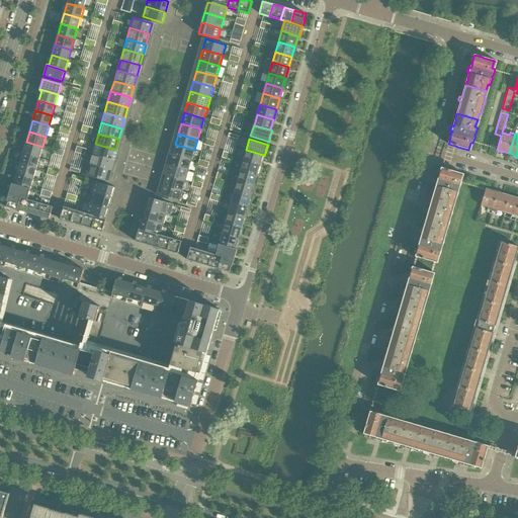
[(23,153),(39,158),(42,147),(26,142),(23,153)]
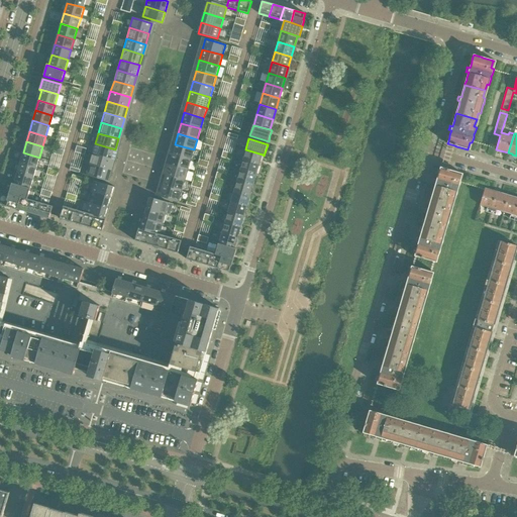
[(95,143),(92,154),(112,160),(115,149),(95,143)]
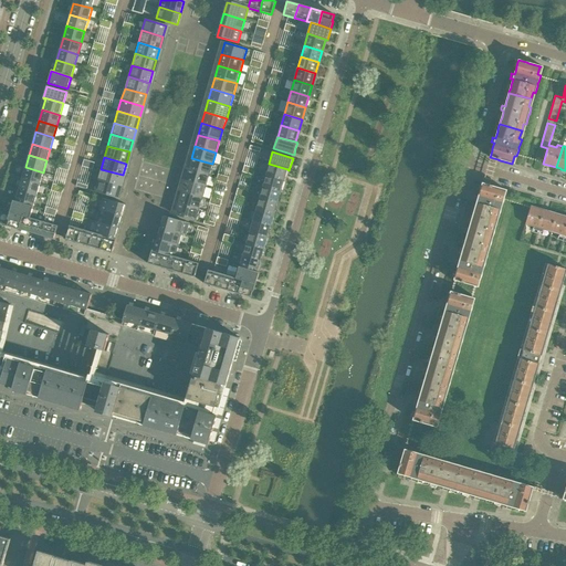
[(191,158),(188,169),(209,176),(212,164),(191,158)]
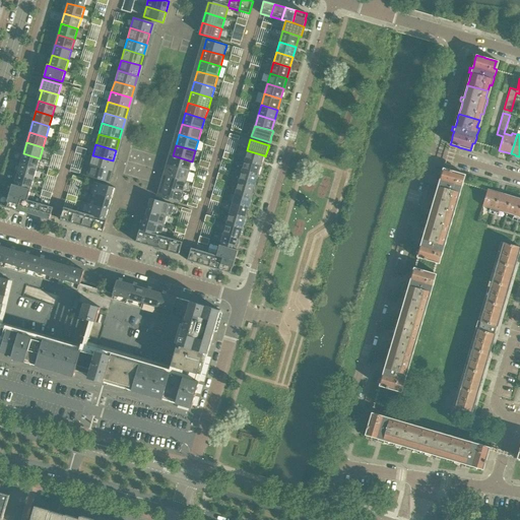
[(247,150),(244,161),(261,166),(264,155),(247,150)]
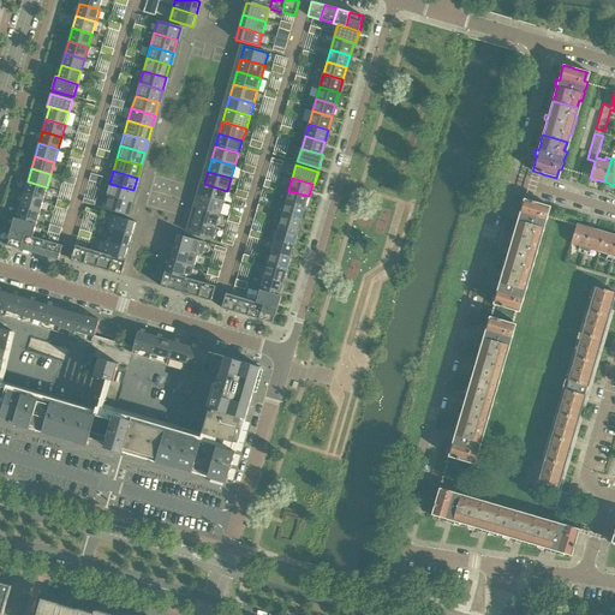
[(24,193),(43,199),(47,187),(28,181),(24,193)]
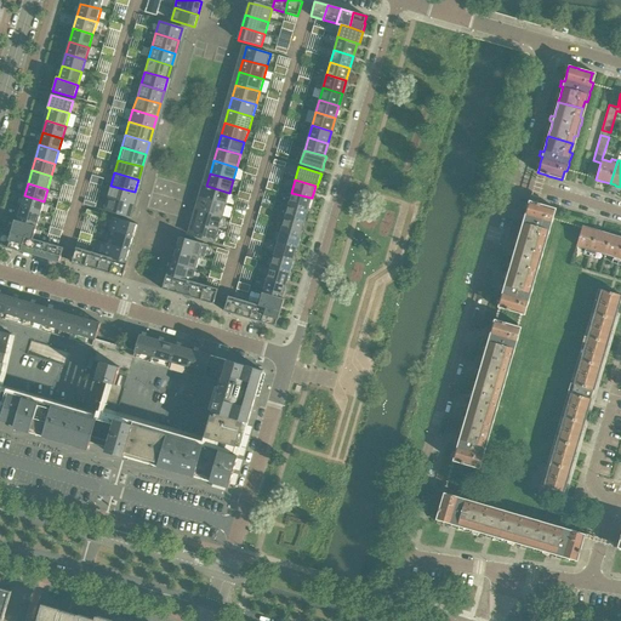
[(110,186),(107,198),(131,205),(135,192),(110,186)]
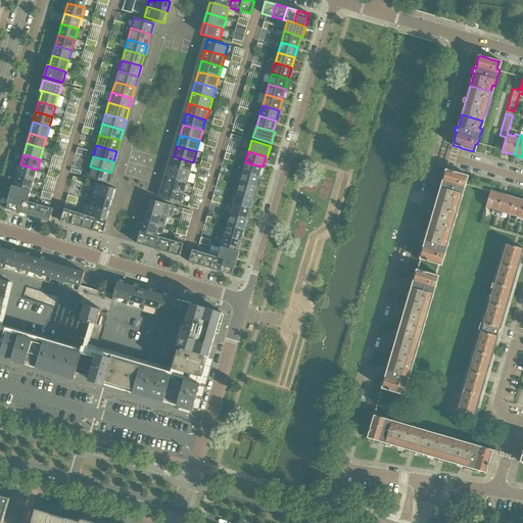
[(174,156),(171,167),(190,173),(193,162),(174,156)]
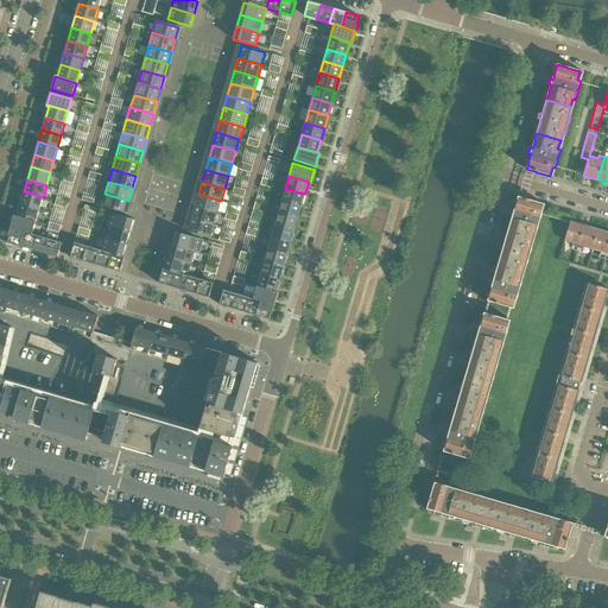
[(285,189),(282,201),(302,207),(305,194),(285,189)]
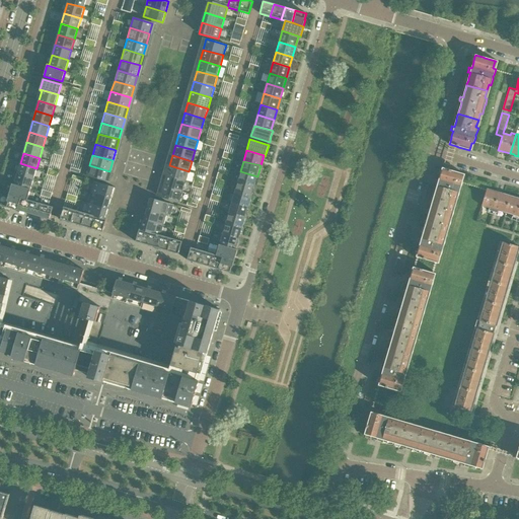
[(17,173),(33,178),(36,168),(20,163),(17,173)]
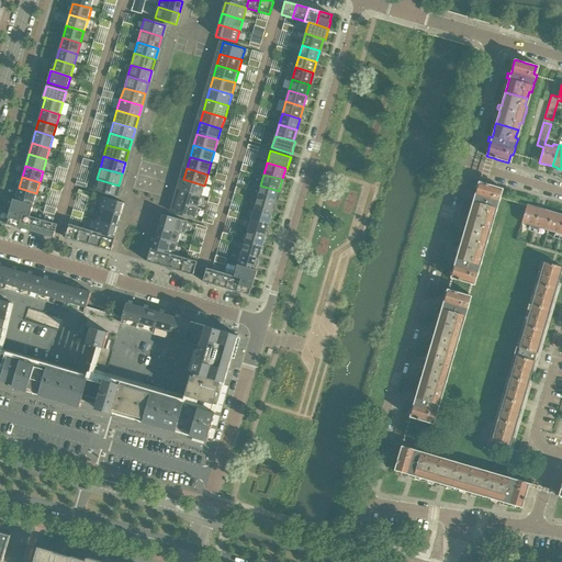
[(119,186),(97,179),(93,190),(115,197),(119,186)]
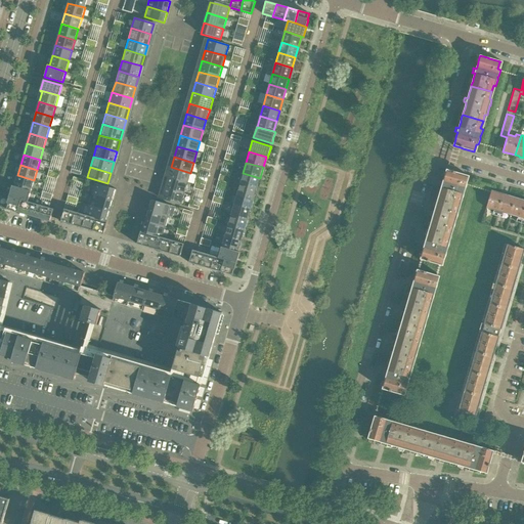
[(171,167),(168,178),(187,184),(190,173),(171,167)]
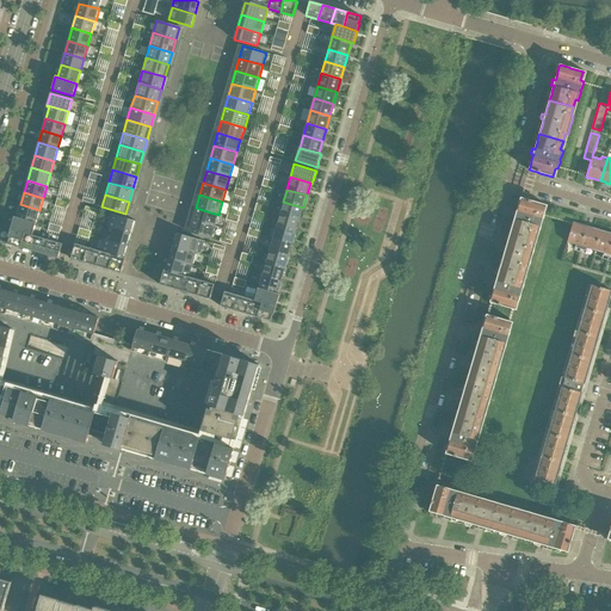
[(510,233),(534,240),(536,232),(538,233),(541,226),(541,223),(542,221),(544,216),(544,214),(542,214),(544,204),(531,201),(529,199),(520,197),(520,198),(520,199),(519,201),(518,204),(518,205),(518,207),(517,210),(516,213),(513,213),(512,215),(511,217),(514,218),(513,224),(512,224),(512,227),(511,232),(510,233)]
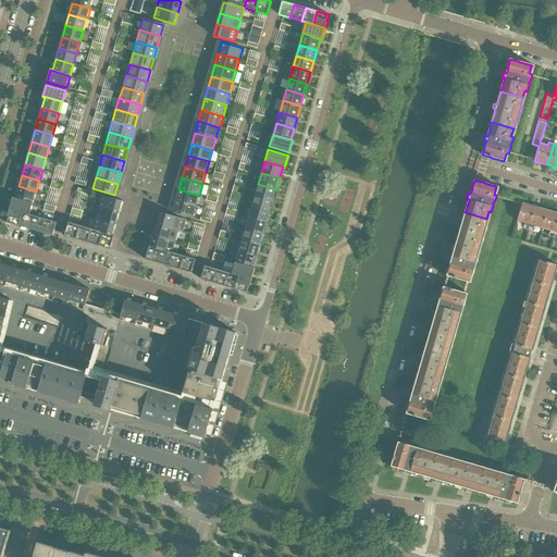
[(258,184),(255,195),(273,200),(276,189),(258,184)]
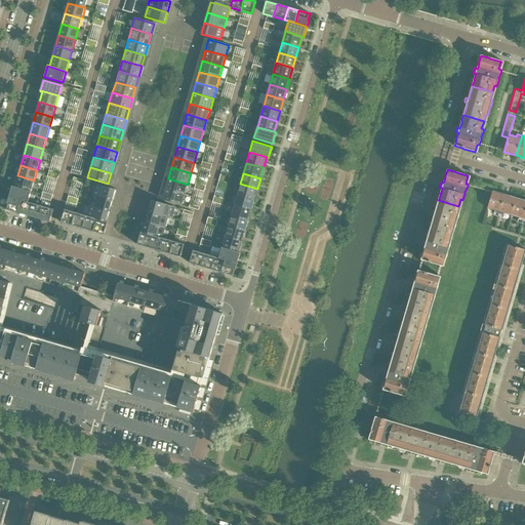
[(14,187),(31,191),(34,180),(17,175),(14,187)]
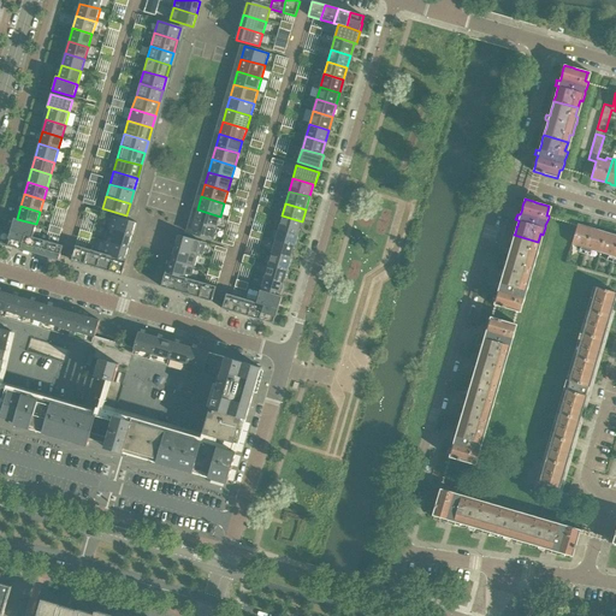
[(197,209),(194,221),(217,229),(220,217),(197,209)]
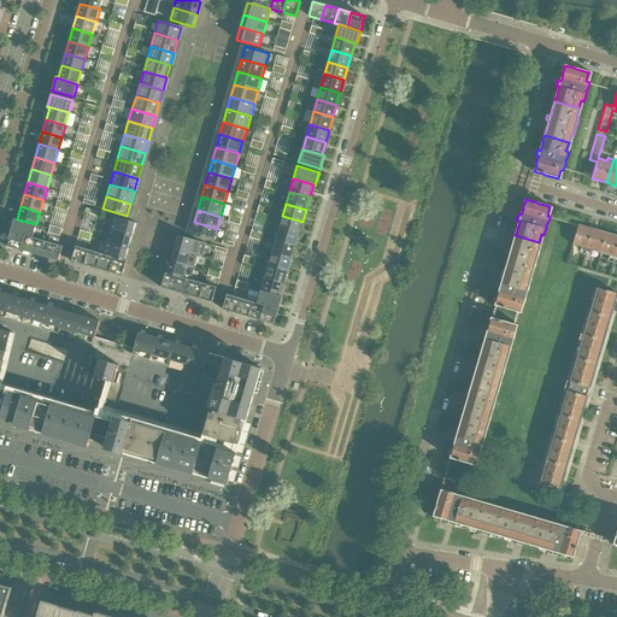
[(109,229),(131,235),(135,223),(112,216),(109,229)]
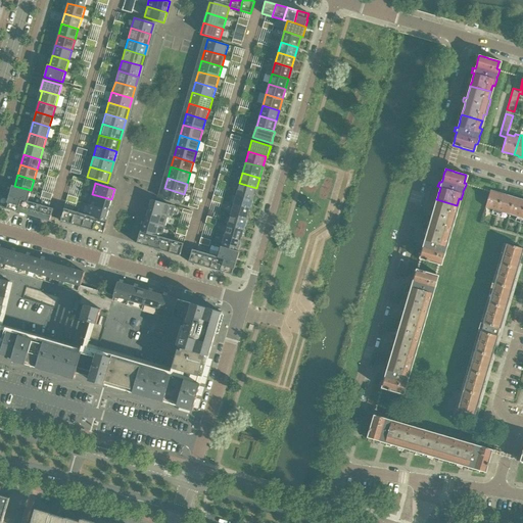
[(239,183),(236,194),(253,199),(256,188),(239,183)]
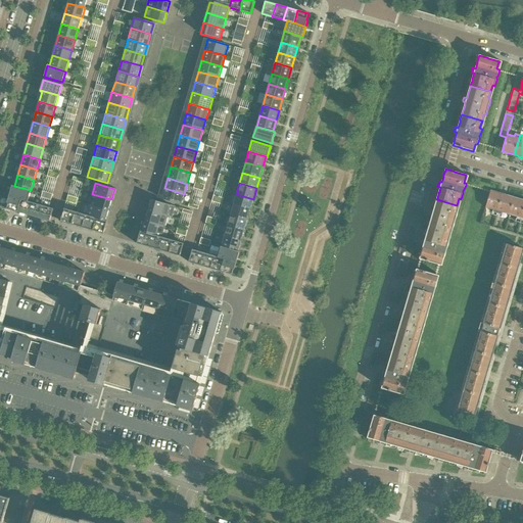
[(20,199),(28,201),(31,190),(14,186),(12,185),(9,196),(20,199)]
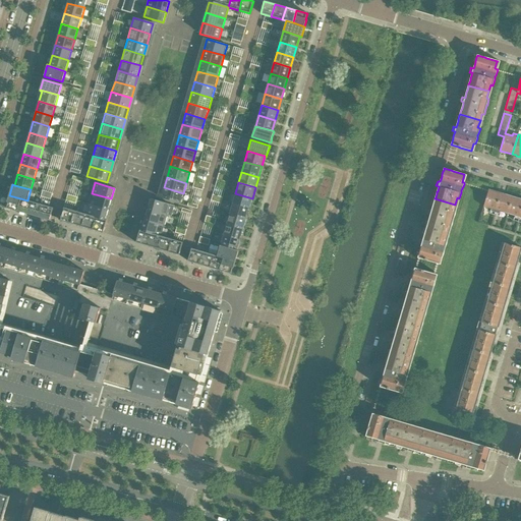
[(183,193),(164,187),(161,198),(180,204),(183,193)]
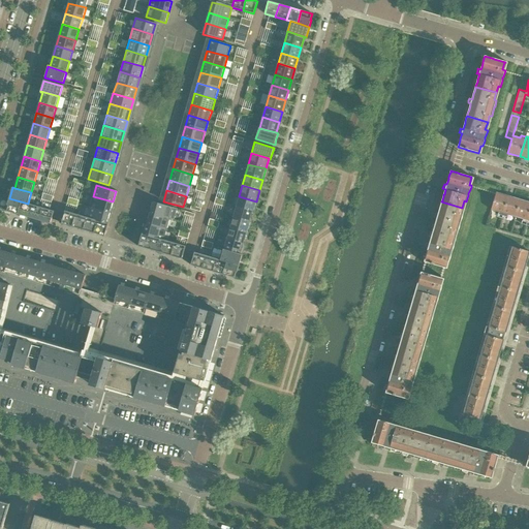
[(498,214),(502,216),(508,196),(504,195),(496,192),(491,210),(498,212),(498,214)]
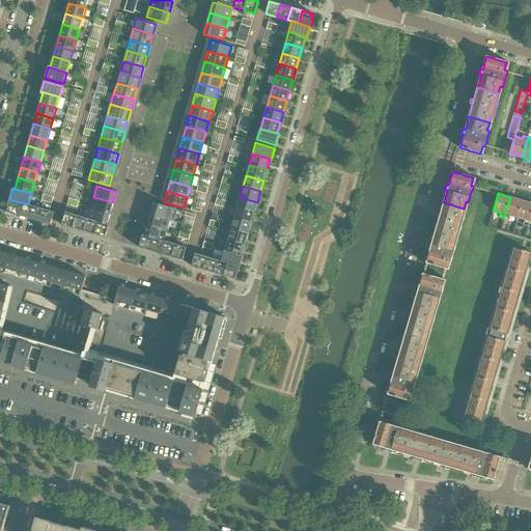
[(90,207),(110,214),(113,202),(93,197),(90,207)]
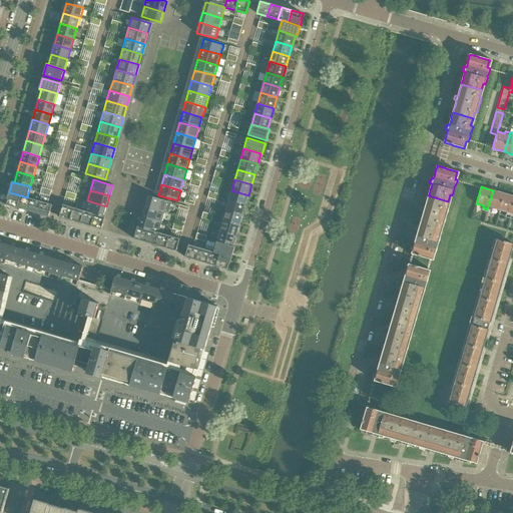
[(231,190),(228,200),(245,205),(248,195),(231,190)]
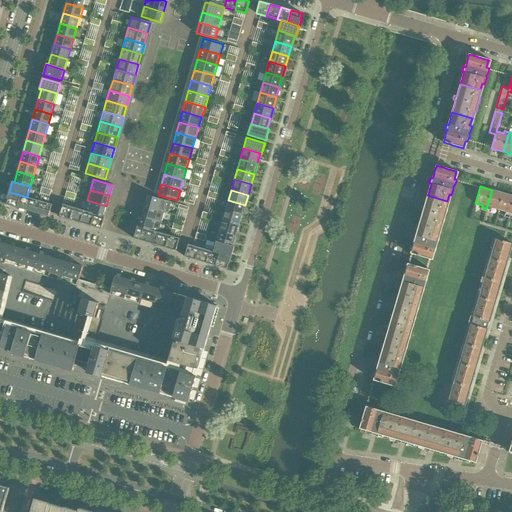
[(492,208),(499,210),(503,193),(496,191),(496,192),(492,190),(486,209),(491,210),(492,208)]
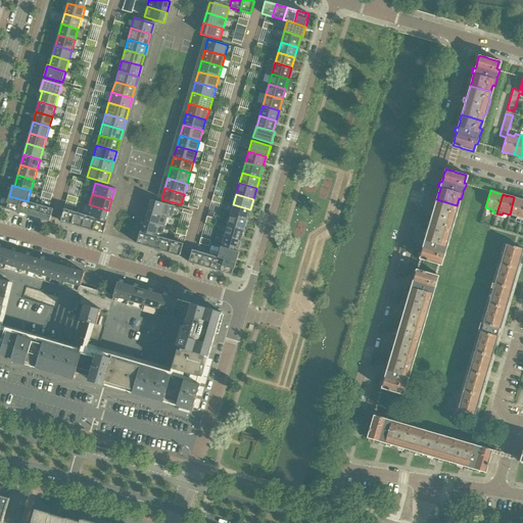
[(6,208),(17,211),(20,199),(9,196),(7,203),(8,203),(6,208)]
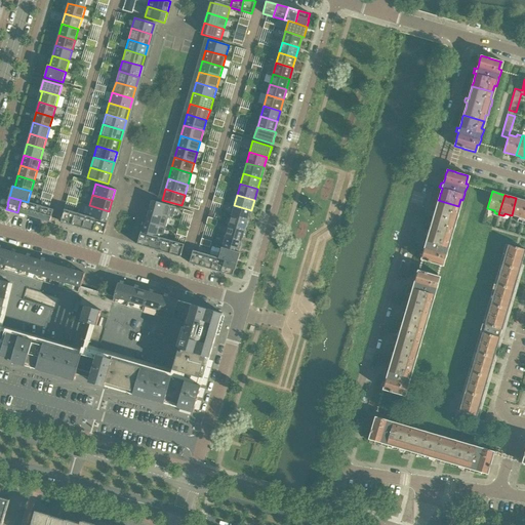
[(518,219),(522,220),(524,211),(524,201),(516,198),(512,215),(519,217),(518,219)]
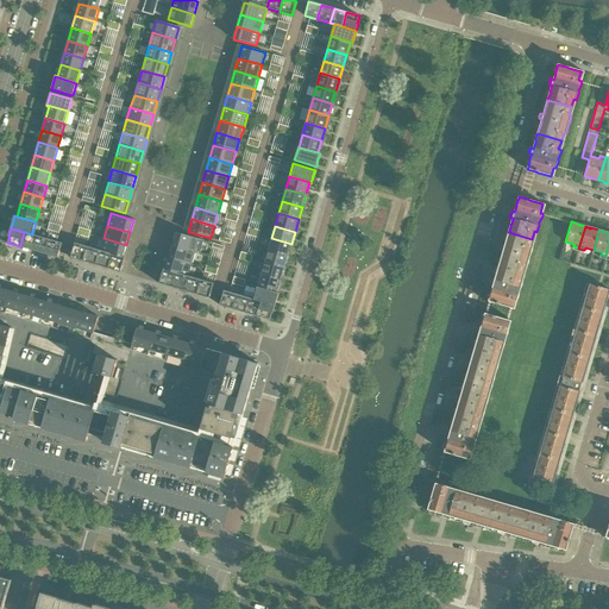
[(20,246),(32,250),(37,236),(32,234),(24,232),(20,246)]
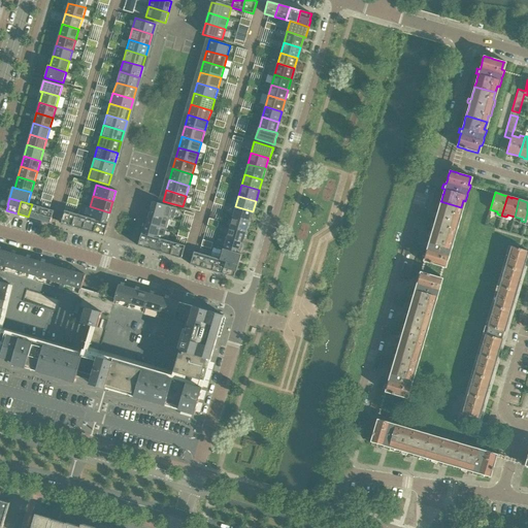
[(150,212),(169,219),(173,207),(153,201),(150,212)]
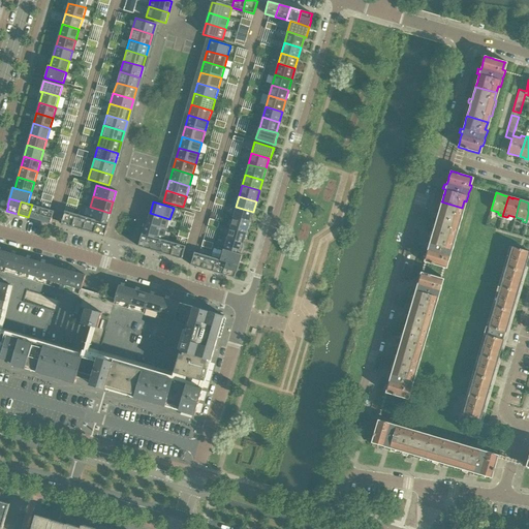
[(433,230),(454,237),(456,230),(458,231),(460,225),(459,225),(460,222),(460,221),(461,221),(463,215),(460,215),(462,208),(441,201),(441,203),(441,204),(440,207),(440,209),(439,209),(439,212),(438,214),(435,213),(435,216),(434,218),(437,218),(435,224),(434,226),(433,230)]
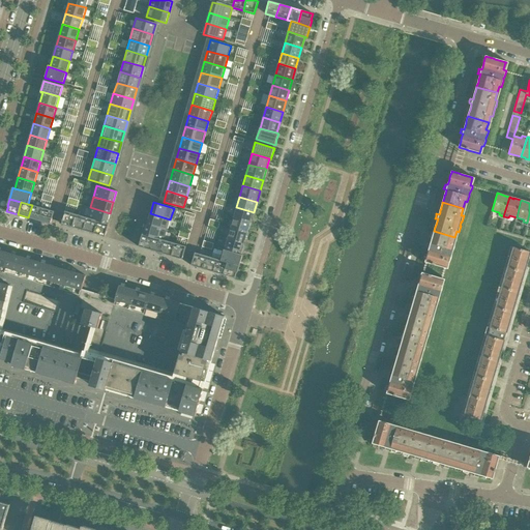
[(28,217),(39,222),(42,208),(32,205),(28,217)]
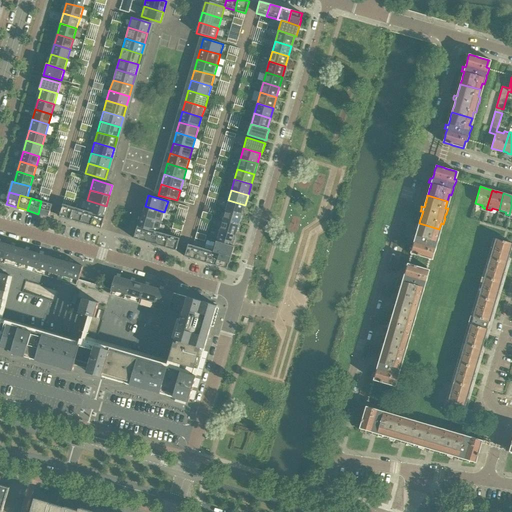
[(79,209),(84,210),(94,213),(103,216),(106,206),(87,200),(82,199),(79,209)]
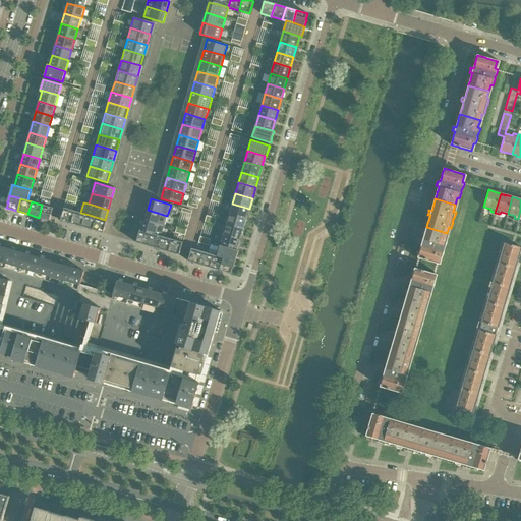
[(232,204),(229,214),(246,219),(249,209),(232,204)]
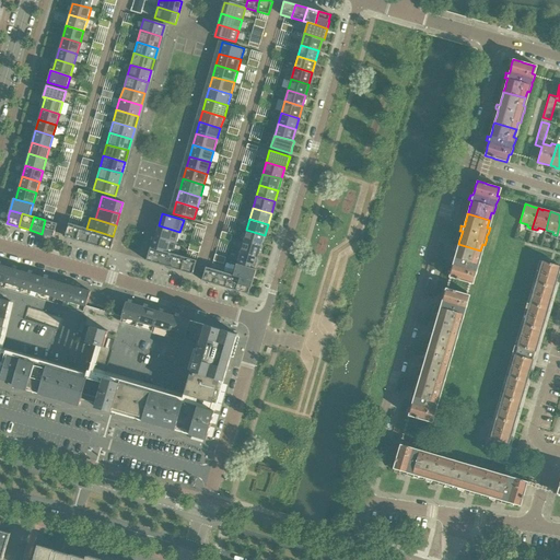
[(45,220),(42,234),(53,237),(57,223),(45,220)]
